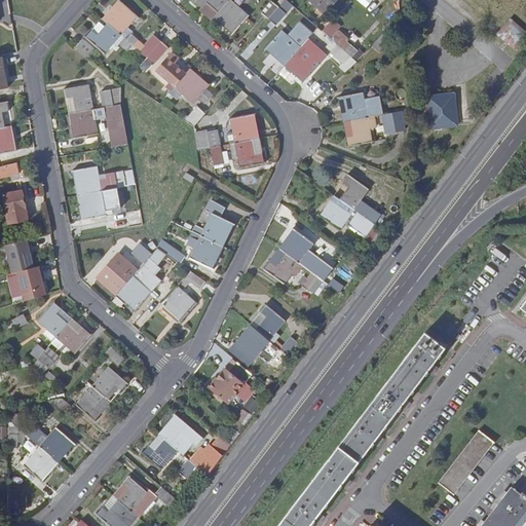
[(199,9),(212,20),(214,17),(218,13),(228,0),(195,0),(194,1),(201,7),(199,9)]
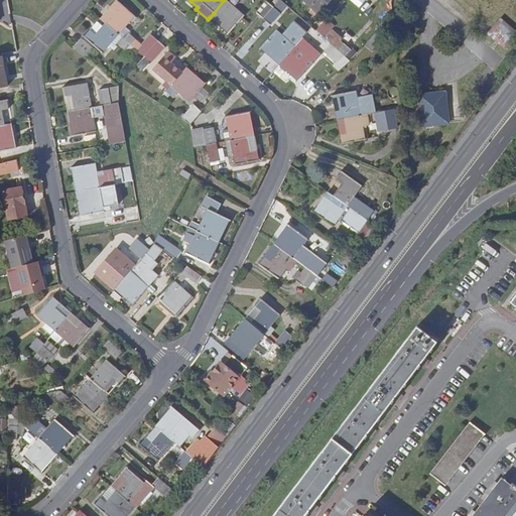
[(244,15),(227,0),(224,0),(214,13),(226,23),(222,28),(228,33),(244,15)]
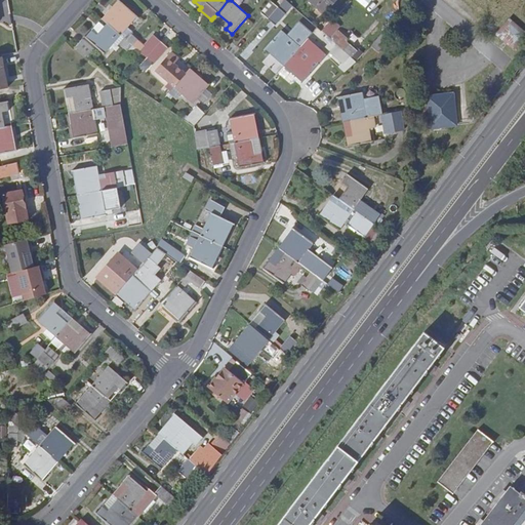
[(334,0),(310,0),(324,12),(334,0)]
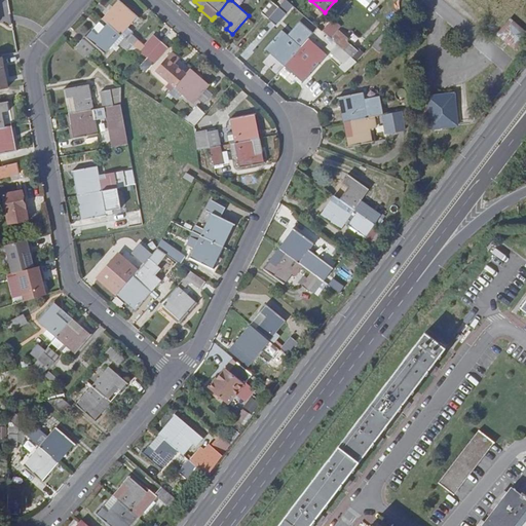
[(147,57),(160,41),(153,35),(143,46),(129,35),(132,33),(127,29),(138,17),(119,1),(113,7),(116,11),(106,23),(134,47),(145,59),(147,57)]
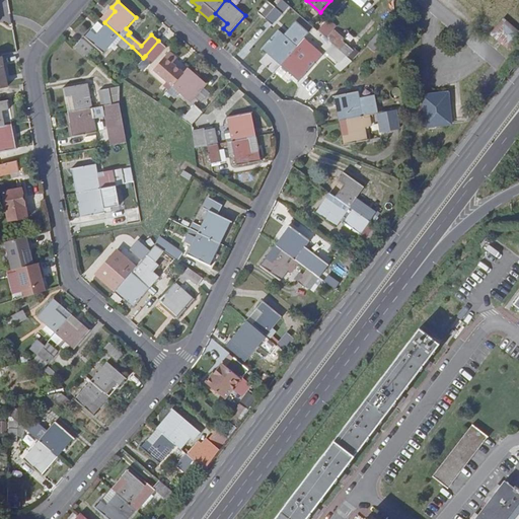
[(260,13),(266,18),(275,7),(270,2),(260,13)]
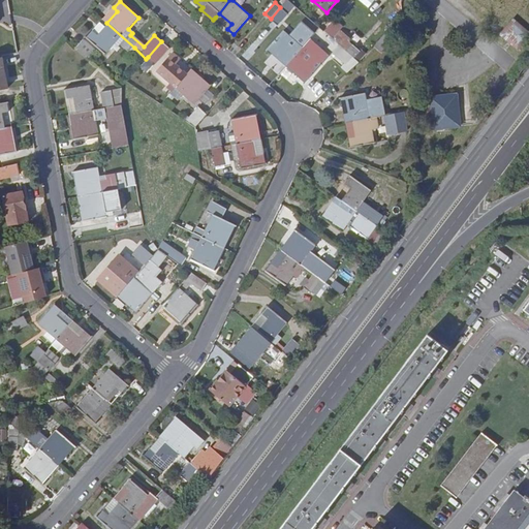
[(117,11),(114,7),(102,20),(106,23),(117,11)]
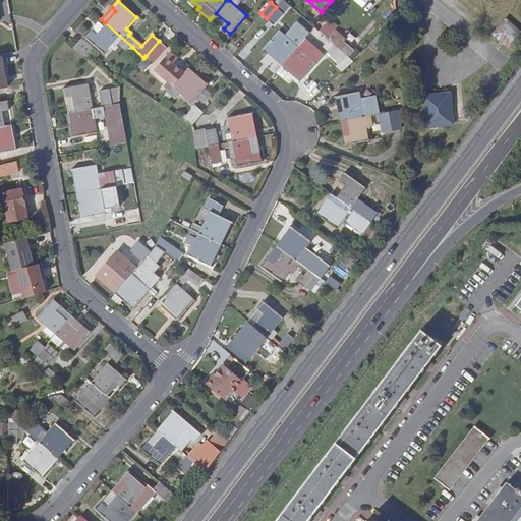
[(276,7),(267,18),(273,24),(283,13),(276,7)]
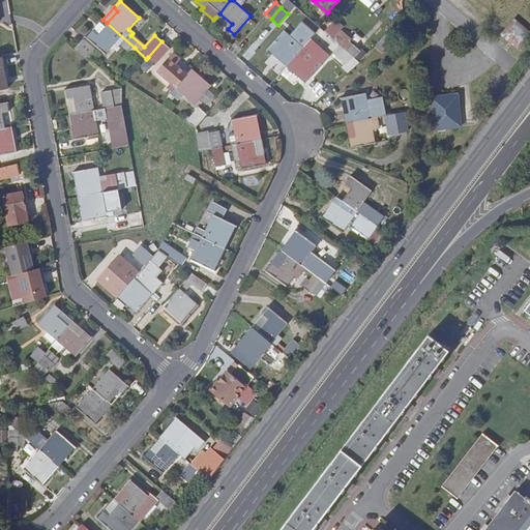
[(219,13),(215,18),(228,29),(232,24),(219,13)]
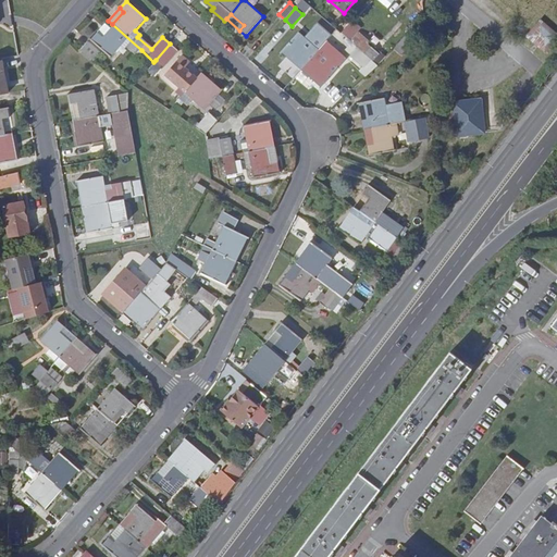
[(372,61),(379,66),(387,56),(358,29),(361,25),(354,19),(341,33),(354,44),(359,49),(372,61)]
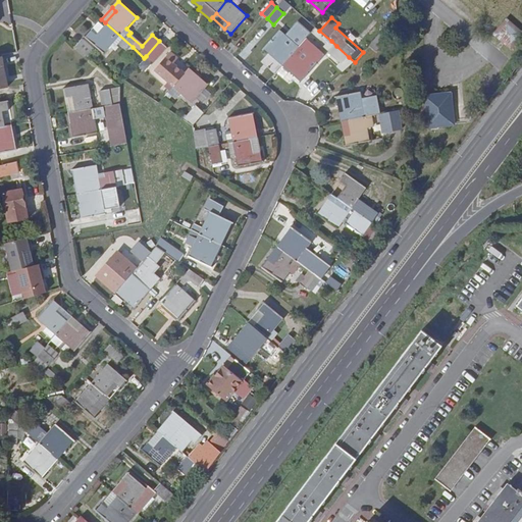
[(105,22),(101,19),(92,30),(95,34),(105,22)]
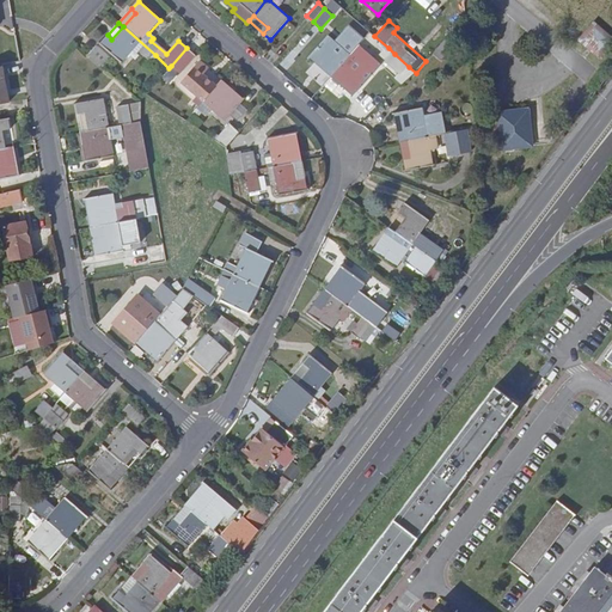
[(611,38),(595,24),(581,41),(599,56),(611,41),(611,38)]
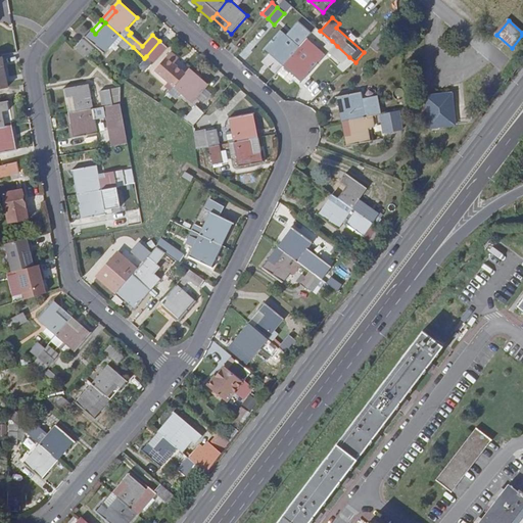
[(133,47),(105,22),(95,34),(92,30),(85,38),(103,54),(115,41),(128,52),(133,47)]
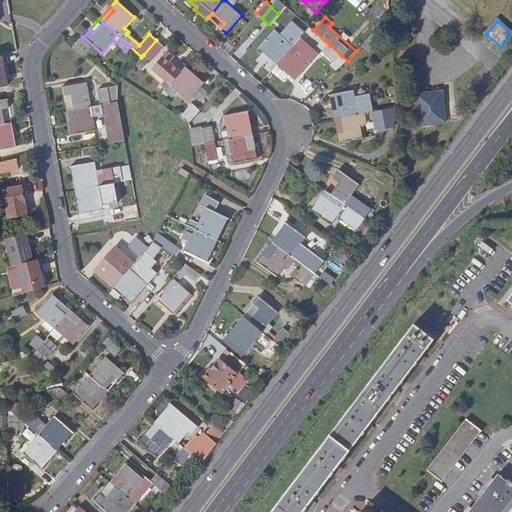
[(258,48),(276,64),(279,60),(291,46),(273,30),(258,48)]
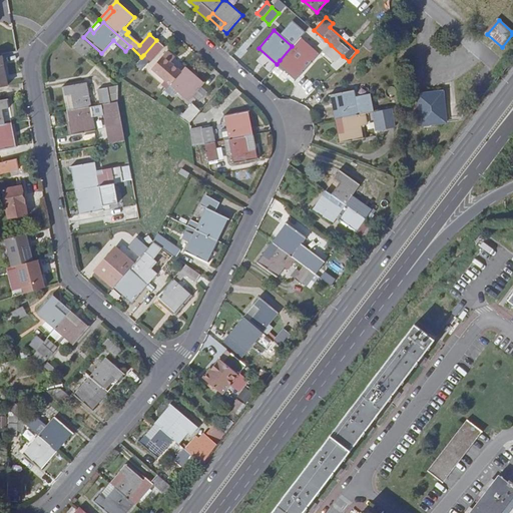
[(369,49),(379,38),(374,34),(364,45),(369,49)]
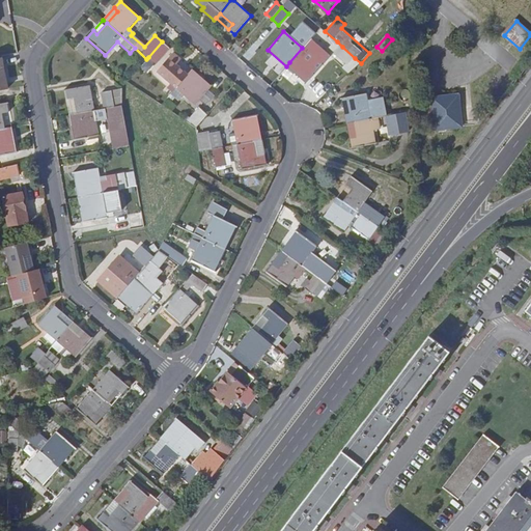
[(83,39),(76,47),(89,58),(95,51),(83,39)]
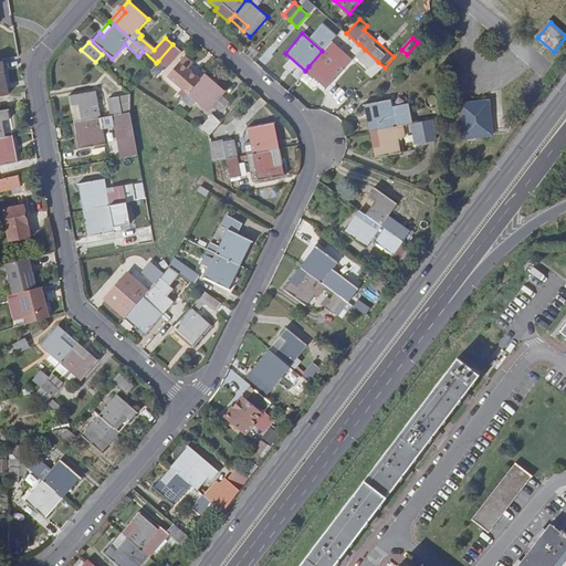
[(180,51),(173,44),(158,61),(165,67),(180,51)]
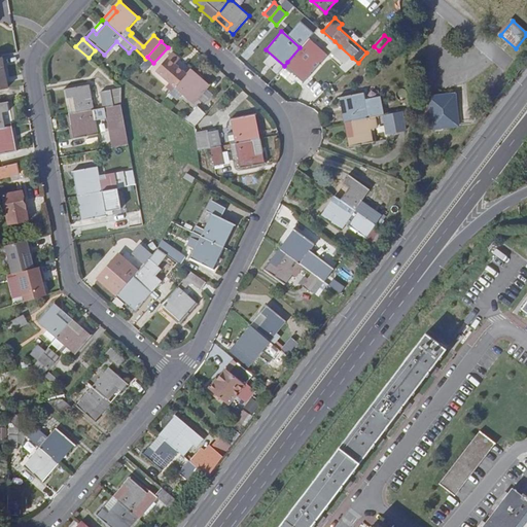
[(327,48),(332,54),(340,46),(335,41),(327,48)]
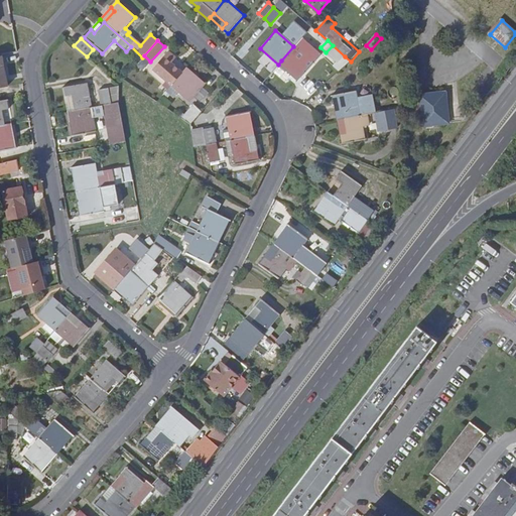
[(293,71),(290,75),(297,81),(312,62),(302,54),(306,50),(302,45),(298,49),(293,46),(281,60),(293,71)]
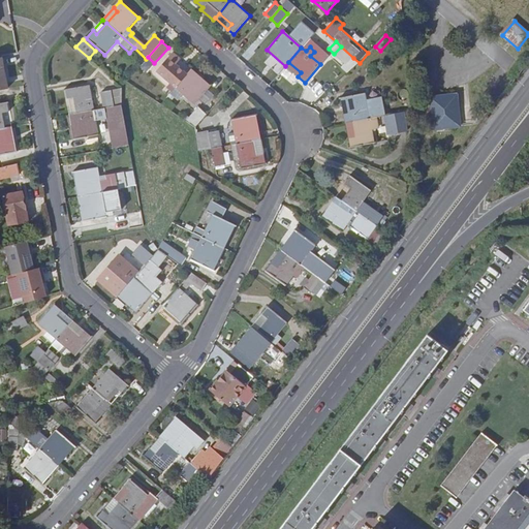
[(347,65),(353,58),(341,47),(334,54),(347,65)]
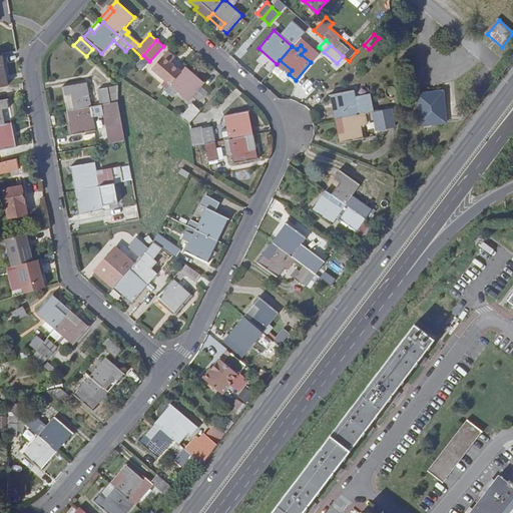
[(170,84),(182,70),(171,60),(174,56),(168,50),(151,68),(170,84)]
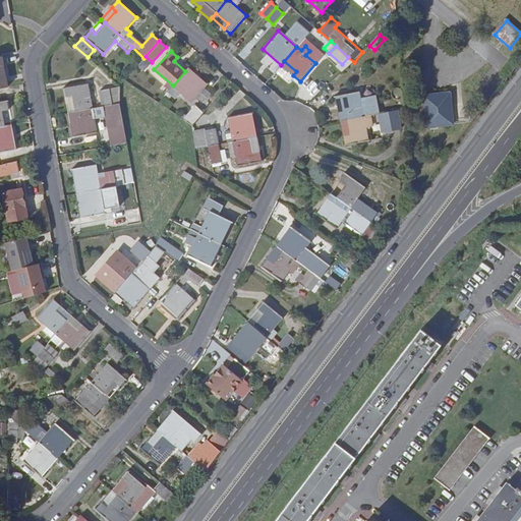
[(284,61),(281,65),(293,75),(296,71),(284,61)]
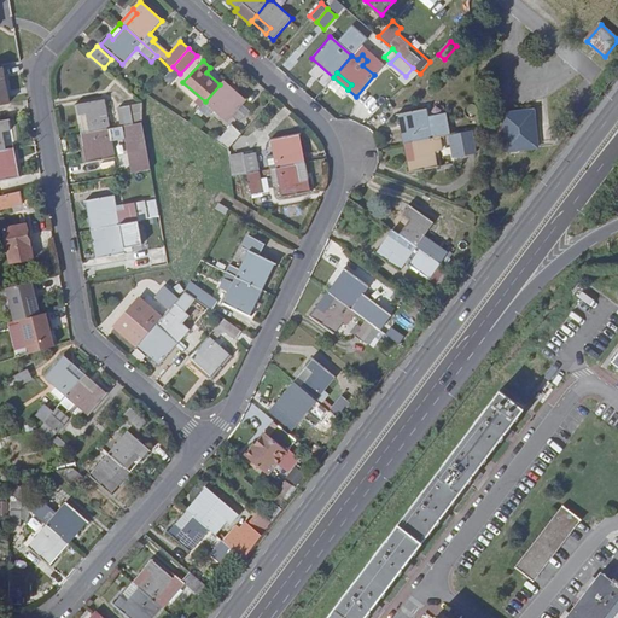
[(251,95),(228,75),(220,85),(205,101),(228,122),(251,95)]
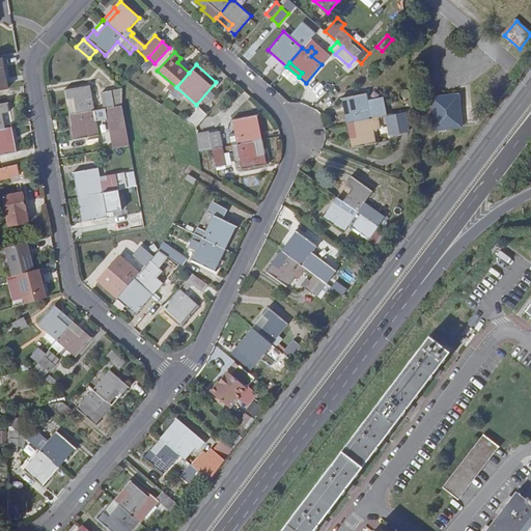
[(458,84),(431,87),(435,118),(462,115),(458,84)]
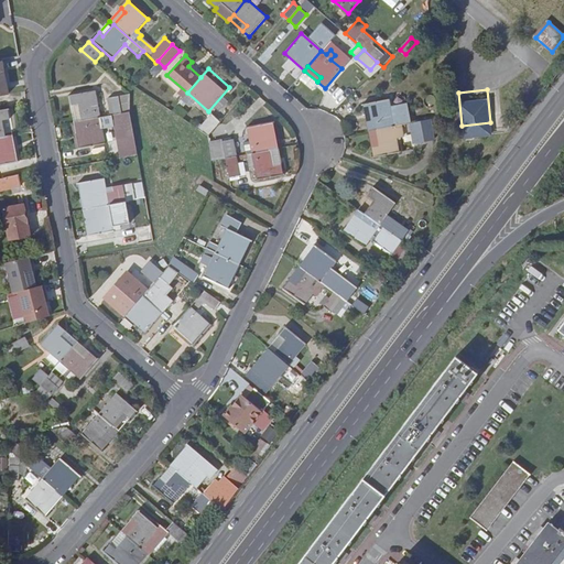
[(80,120),(100,117),(96,90),(68,95),(71,105),(77,105),(80,120)]
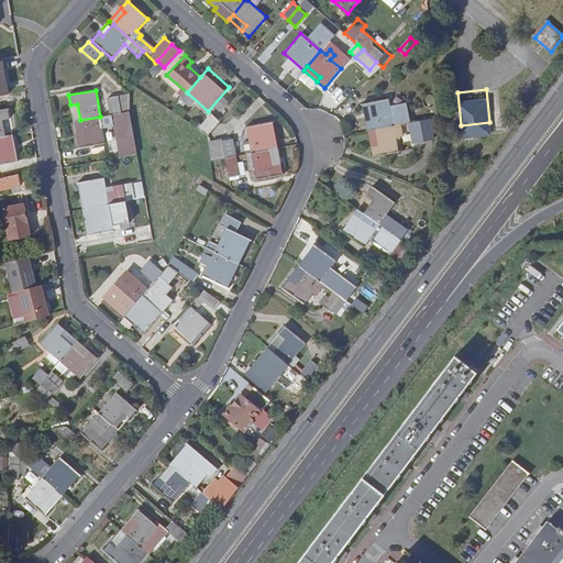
[(109,97),(112,114),(123,112),(121,96),(109,97)]
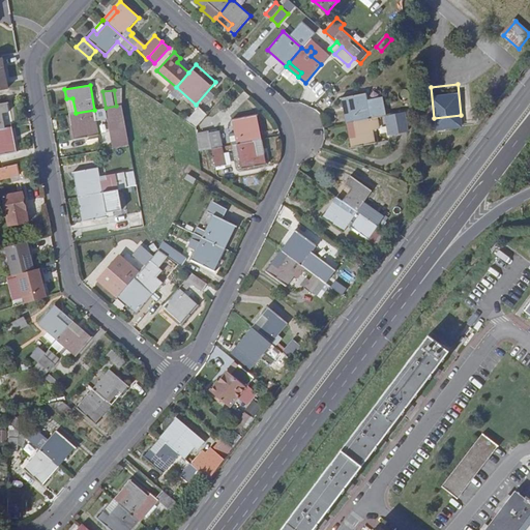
[(349,108),(352,123),(388,116),(387,110),(377,112),(375,105),(369,106),(366,94),(342,99),(344,108),(349,108)]
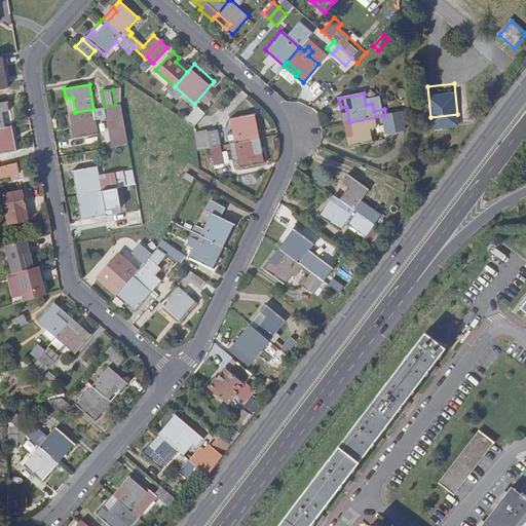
[(66,98),(69,113),(75,112),(72,98),(66,98)]
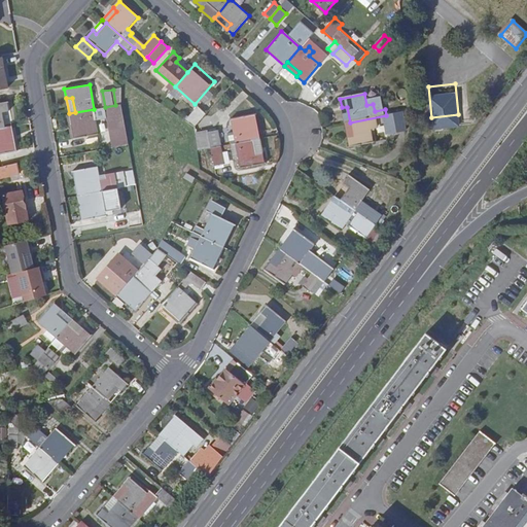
[(0,127),(6,127),(4,111),(9,110),(7,101),(0,102),(0,127)]
